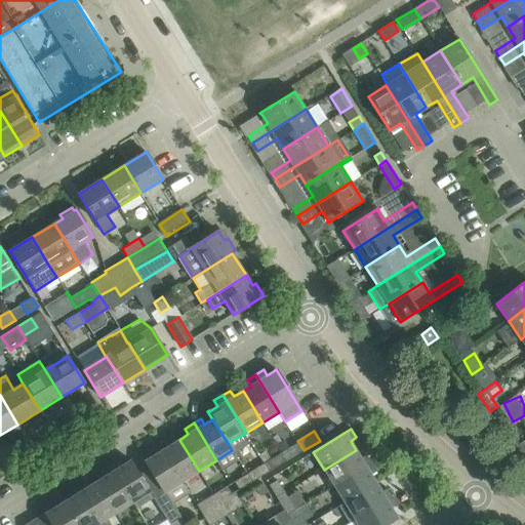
[(199,471),(179,440),(170,445),(167,439),(159,444),(183,481),(199,471)]
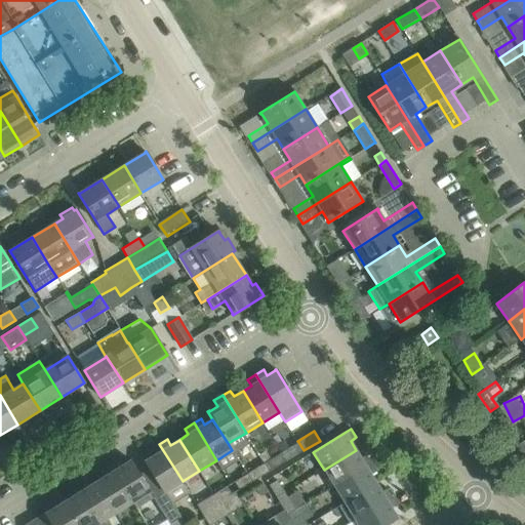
[(298,442),(288,448),(282,441),(276,444),(286,460),(297,453),(304,450),(298,442)]
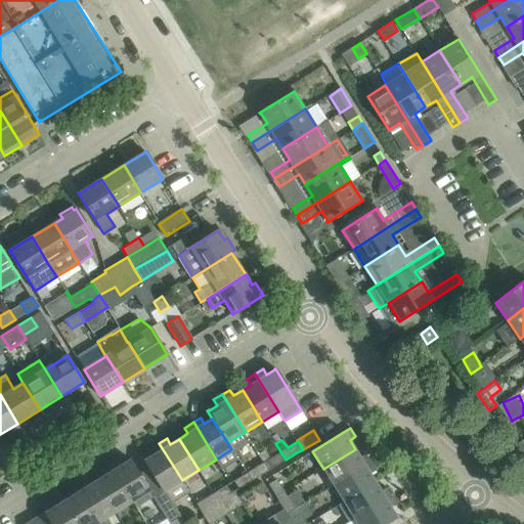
[(164,491),(165,491),(182,480),(159,443),(150,448),(155,454),(146,460),(145,459),(144,460),(150,468),(164,491)]
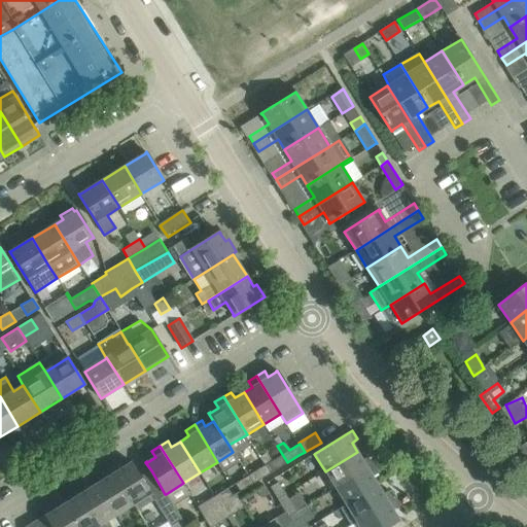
[(271,472),(287,462),(277,446),(276,447),(281,455),(272,461),(266,452),(259,455),(271,472)]
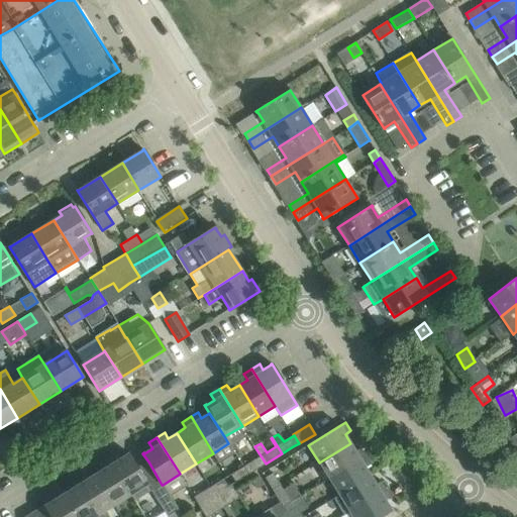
[(329,480),(368,457),(362,447),(355,451),(350,443),(319,462),(329,480)]
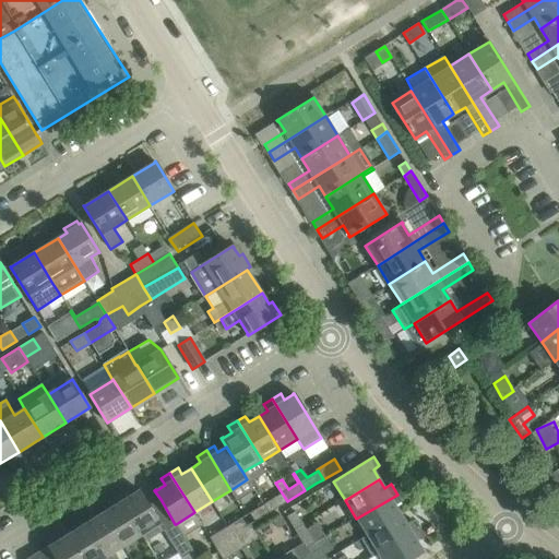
[(269,512),(287,501),(275,483),(274,484),(281,494),(263,504),(269,512)]
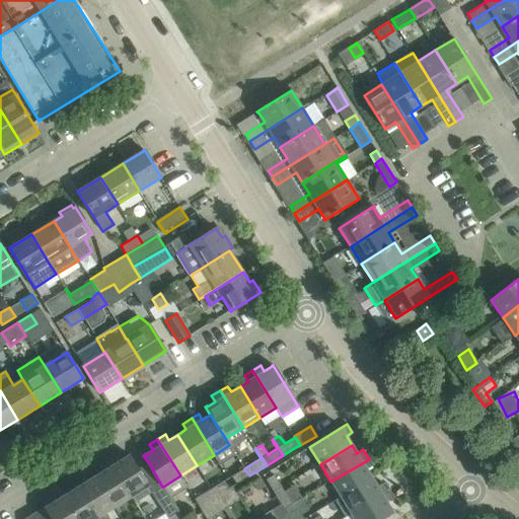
[(179,512),(163,487),(162,487),(149,463),(138,469),(129,454),(128,455),(128,456),(120,460),(117,455),(108,459),(132,497),(136,502),(151,492),(168,518),(179,512)]
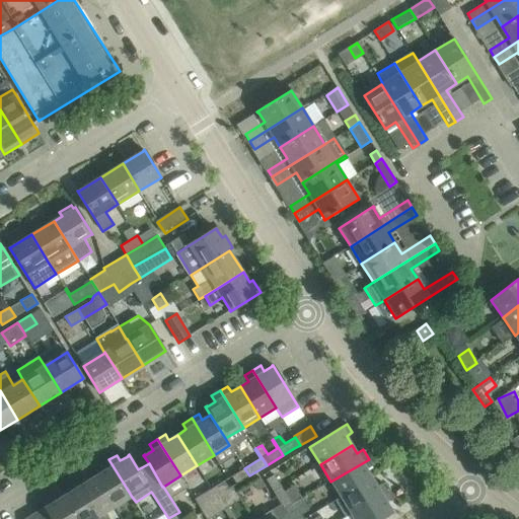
[(116,507),(132,497),(108,459),(100,465),(104,470),(96,475),(116,507)]
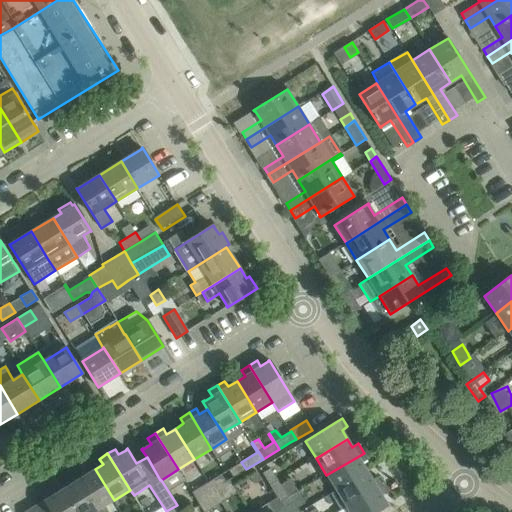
[(336,491),(367,472),(362,463),(367,459),(364,453),(326,475),(336,491)]
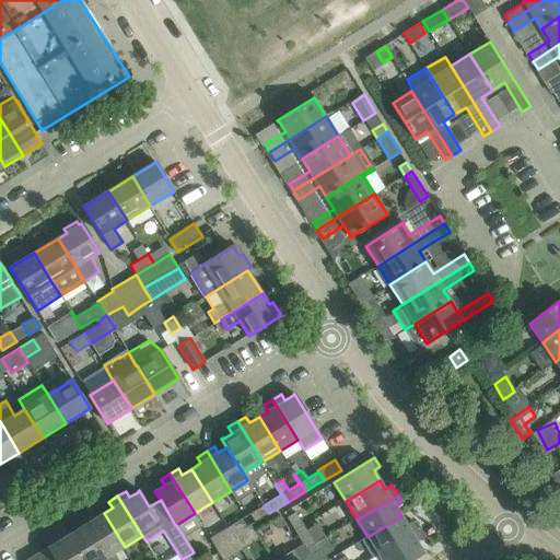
[(255,523),(269,513),(264,505),(249,514),(255,523)]
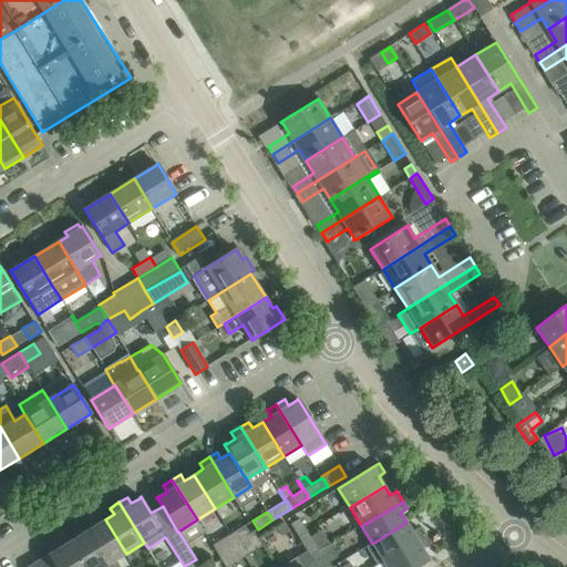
[(299,538),(308,533),(299,518),(290,524),(299,538)]
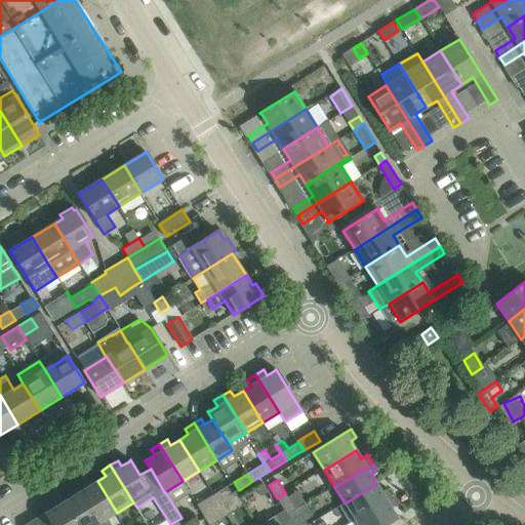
[(117,513),(97,481),(88,487),(84,481),(77,486),(101,524),(117,513)]
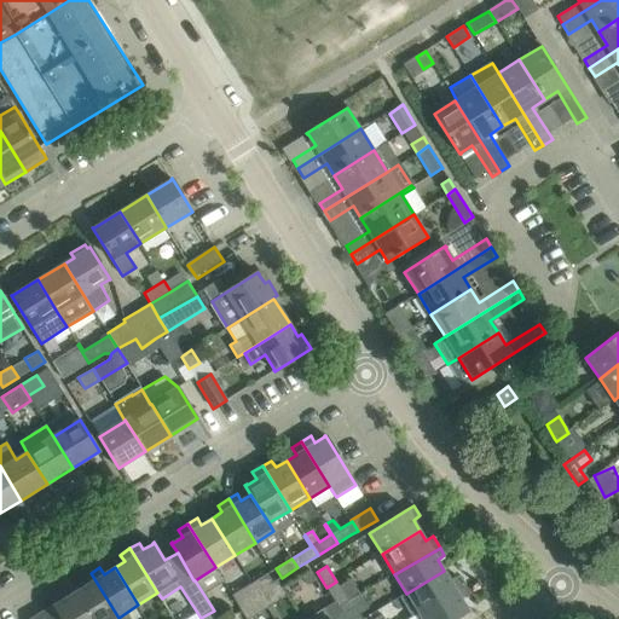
[(412,617),(418,613),(463,585),(457,576),(450,580),(444,571),(406,594),(400,597),(412,617)]
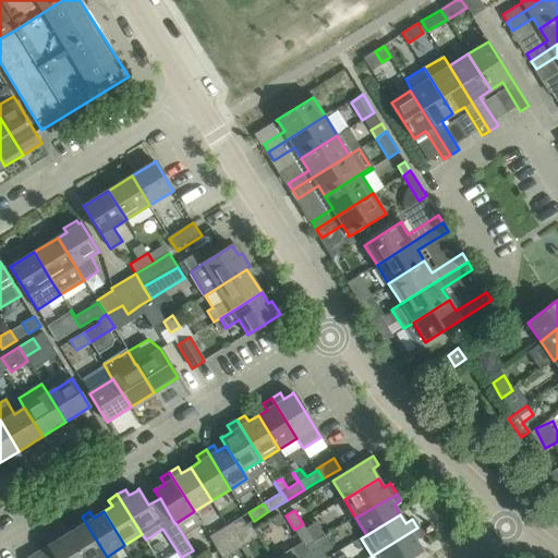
[(107,557),(106,557),(107,557),(82,517),(72,522),(76,529),(68,534),(82,557),(107,557)]
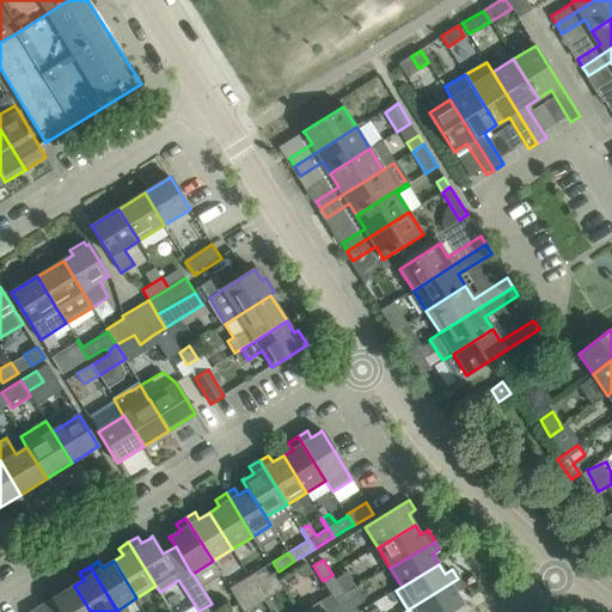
[(261,585),(275,576),(274,573),(270,575),(264,567),(250,575),(257,587),(261,585)]
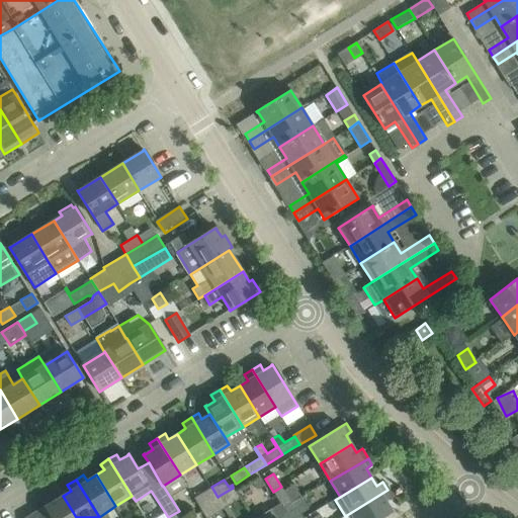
[(260,481),(254,484),(256,488),(258,489),(259,489),(263,487),(260,481)]
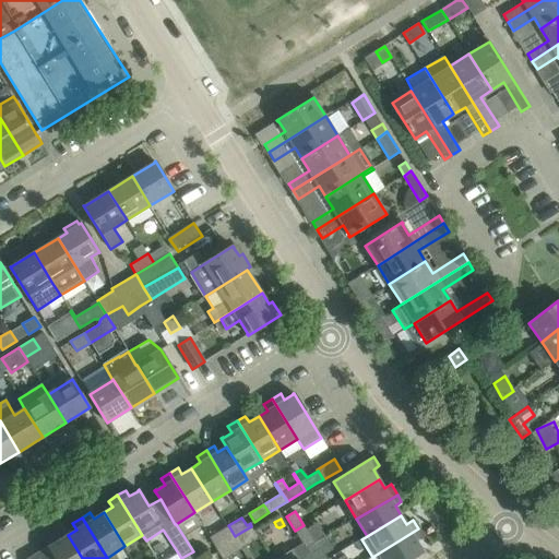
[(306,549),(324,537),(324,536),(316,523),(306,530),(304,525),(295,531),(302,543),(306,549)]
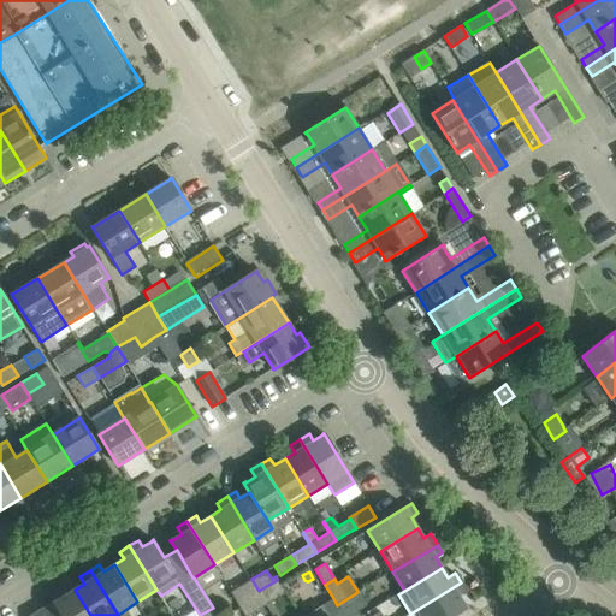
[(230,592),(237,604),(259,591),(252,579),(230,592)]
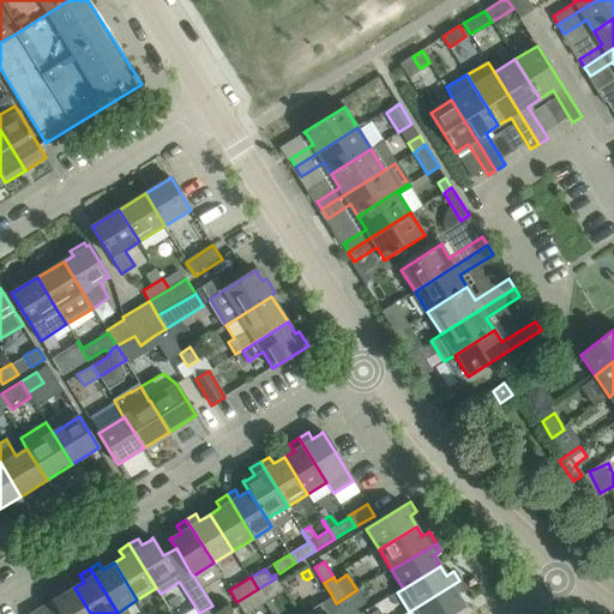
[(276,578),(262,587),(270,600),(284,591),(278,582),(276,578)]
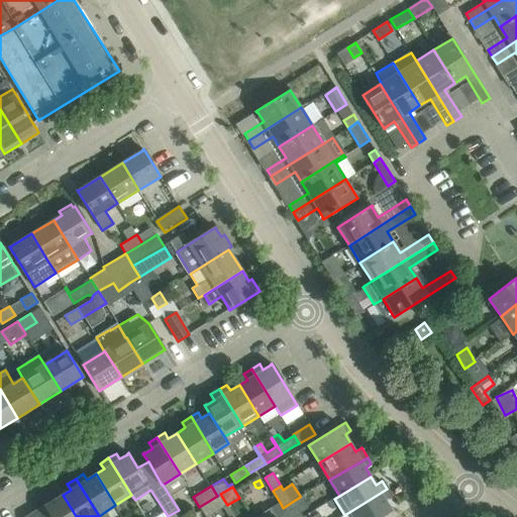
[(351,516),(379,516),(392,509),(391,508),(386,501),(392,497),(387,489),(349,512),(351,516)]
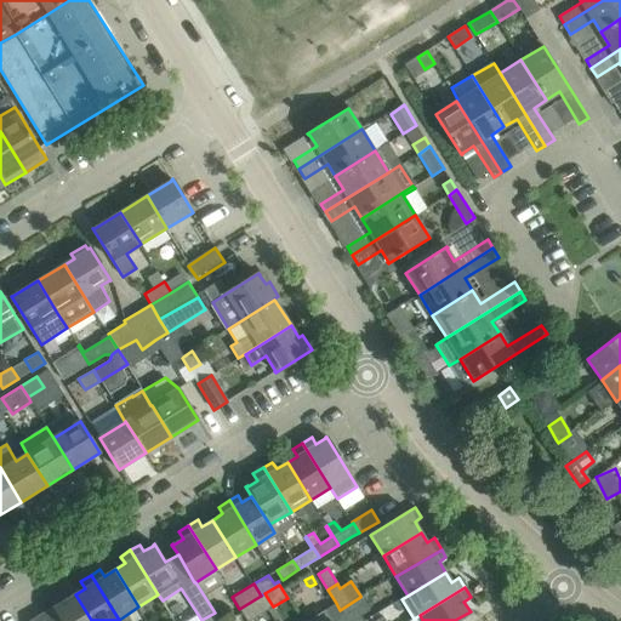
[(91,620),(75,594),(64,600),(60,593),(50,600),(55,607),(43,614),(46,620),(91,620)]
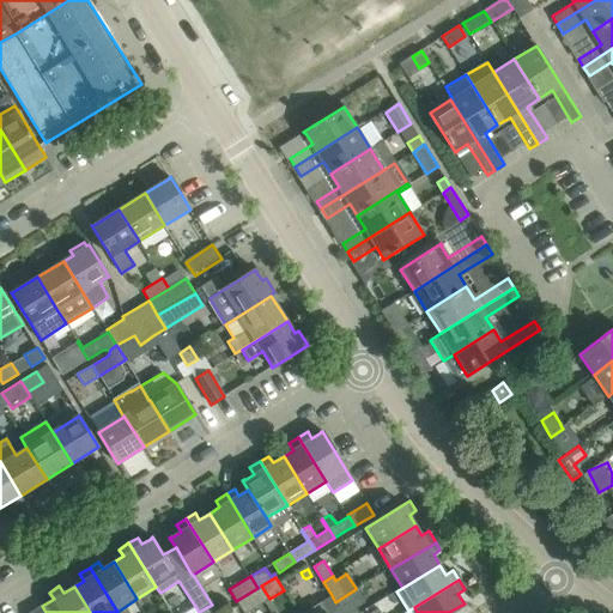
[(352,601),(356,607),(364,602),(356,589),(335,602),(340,610),(343,607),(352,601)]
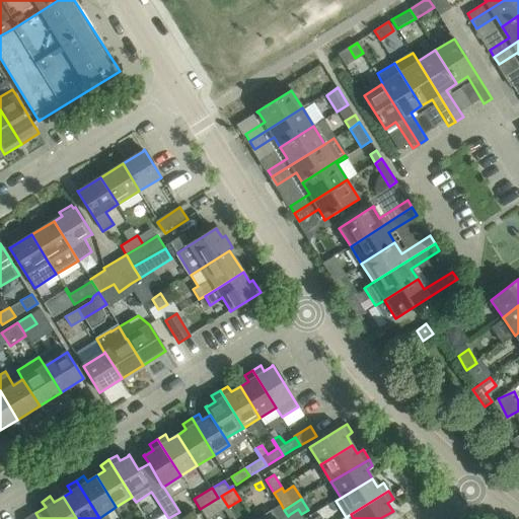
[(213,501),(200,509),(206,518),(208,518),(220,512),(213,501)]
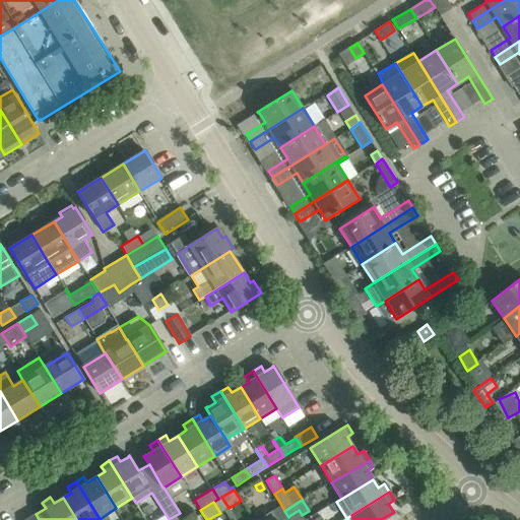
[(284,511),(281,505),(272,510),(272,509),(255,519),(293,519),(290,515),(288,517),(284,511)]
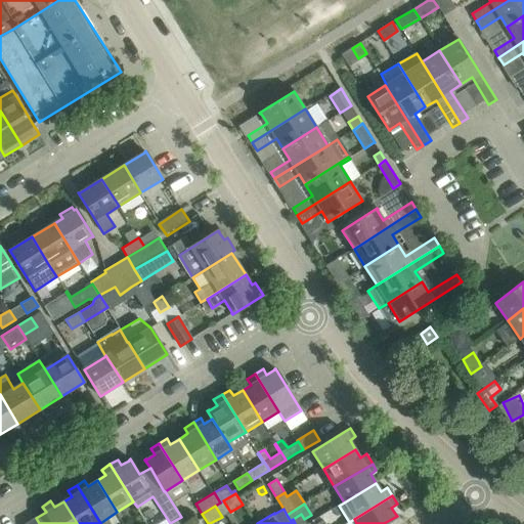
[(307,523),(304,519),(301,514),(293,519),(295,523),(307,523)]
